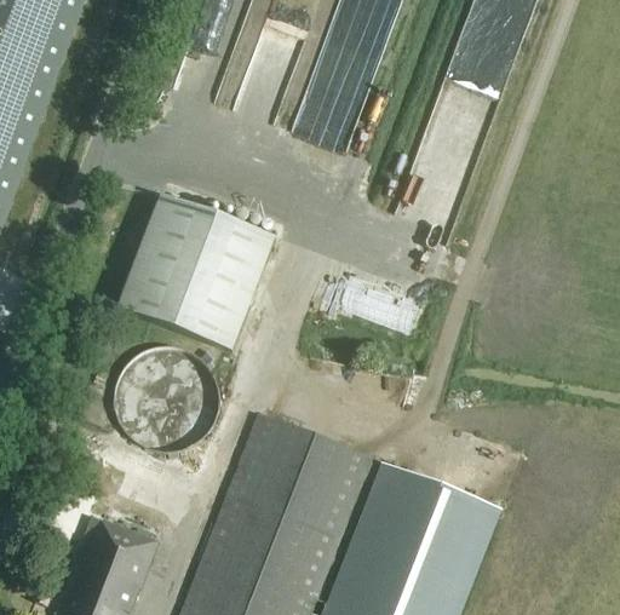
[(0,0),(0,220),(10,224),(73,0),(0,0)]
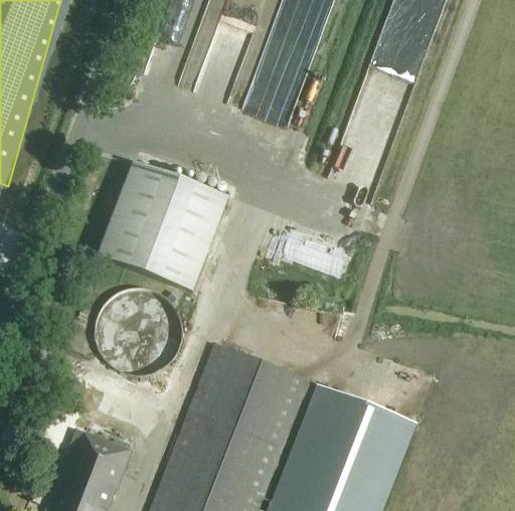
[(227,198),(134,162),(98,257),(192,292),(227,198)]
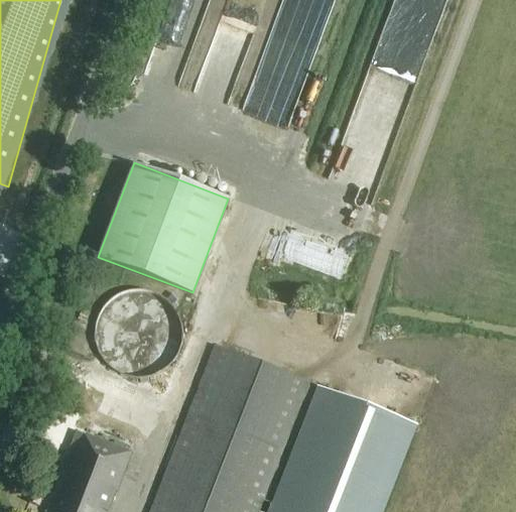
[(156,372),(162,368),(166,365),(171,360),(175,354),(179,346),(181,338),(181,331),(181,325),(179,317),(176,310),(170,302),(165,297),(158,293),(151,290),(143,288),(132,288),(125,289),(116,293),(109,298),(103,305),(99,310),(96,320),(94,330),(94,336),(96,345),(100,353),(105,361),(111,366),(118,370),(125,373),(133,375),(141,375),(148,374),(156,372)]
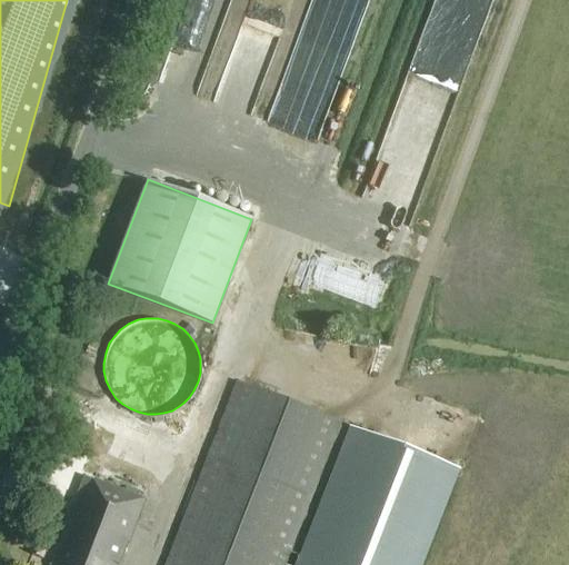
[(328,331),(320,362),(368,375),(377,345),(328,331)]
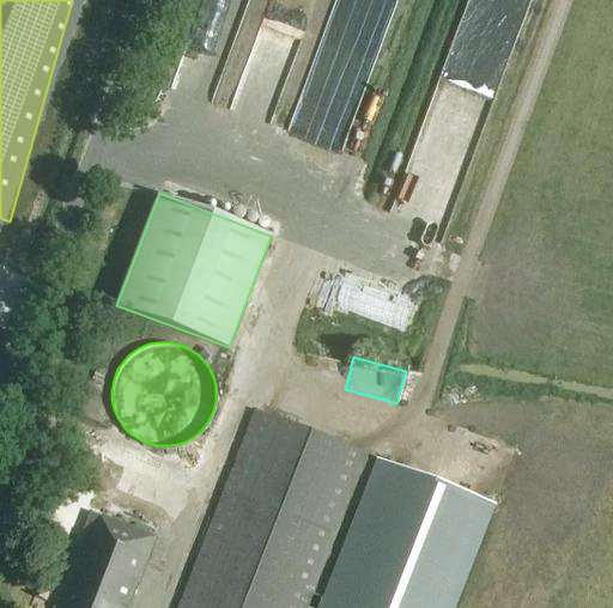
[(177,607),(304,607),(305,607),(309,607),(450,607),(493,499),(380,455),(327,595),(313,589),(366,451),(255,408),(177,607)]
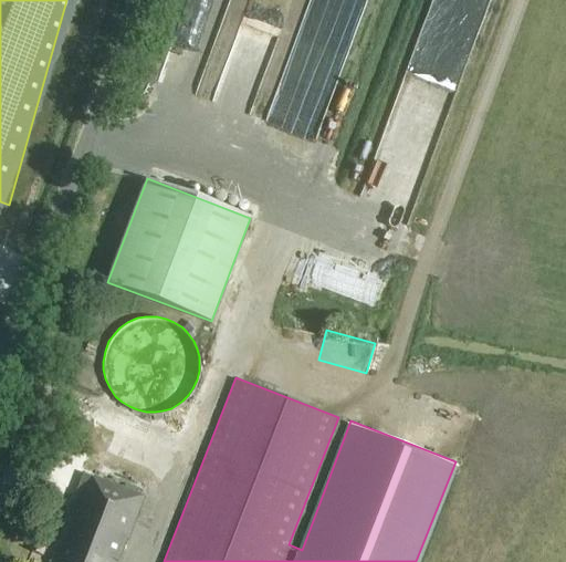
[(55,466),(51,480),(77,490),(50,561),(52,561),(116,561),(143,495),(88,474),(87,478),(55,466)]
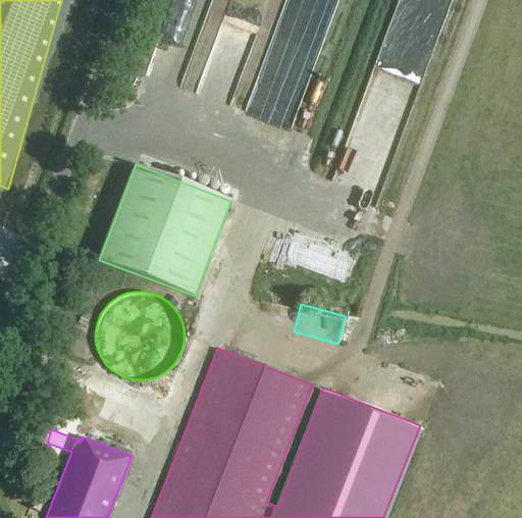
[(50,471),(43,469),(40,477),(47,479),(50,471)]
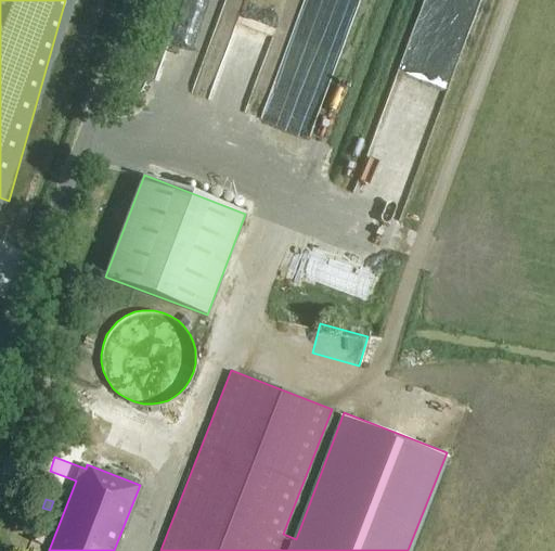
[(36,523),(30,538),(41,542),(47,527),(36,523)]
